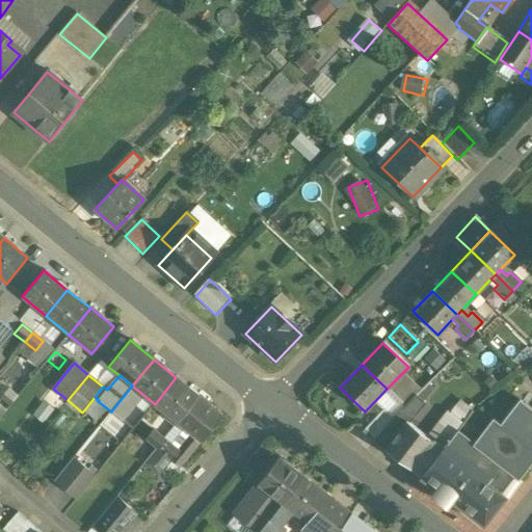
[(176,377),(155,404),(177,422),(198,396),(176,377)]
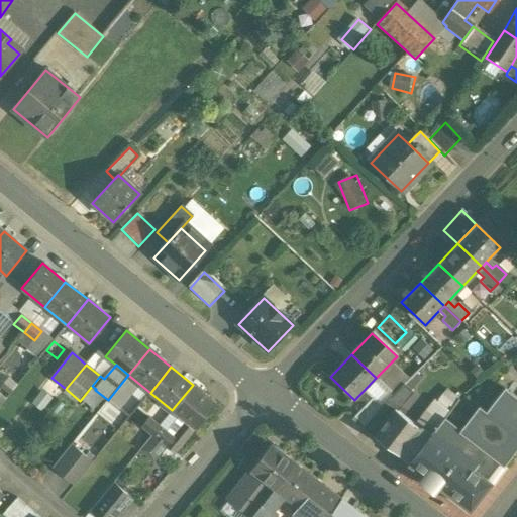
[(139,384),(128,375),(108,400),(118,409),(139,384)]
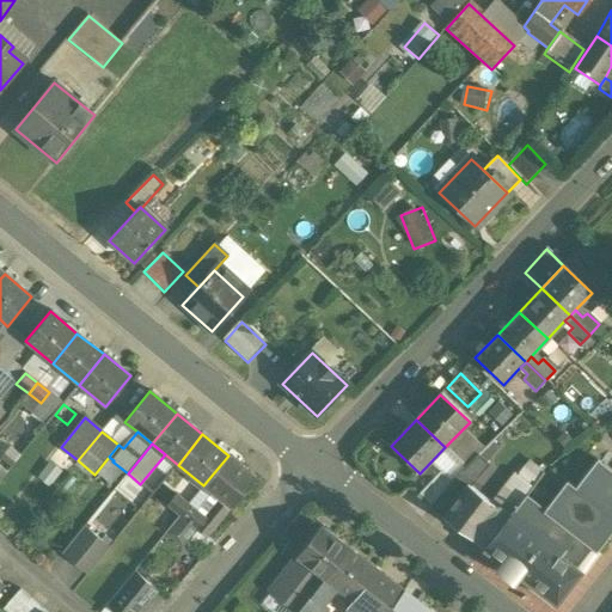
[(489,444),(477,456),(485,461),(496,451),(489,444)]
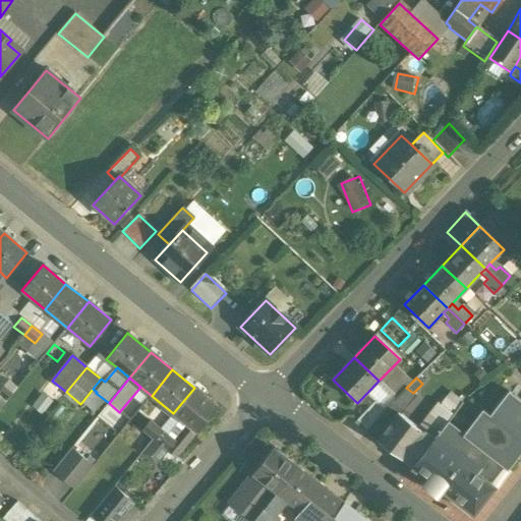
[(218,407),(194,388),(173,413),(187,424),(196,432),(218,407)]
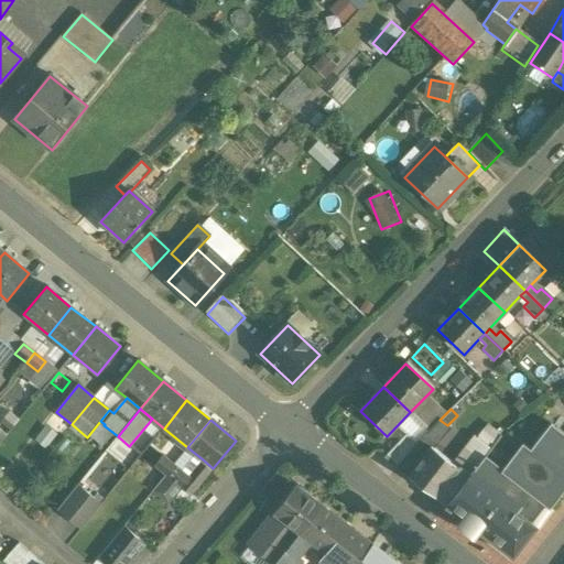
[(414,445),(396,469),(408,477),(430,448),(432,449),(448,430),(449,427),(447,425),(440,420),(414,445)]
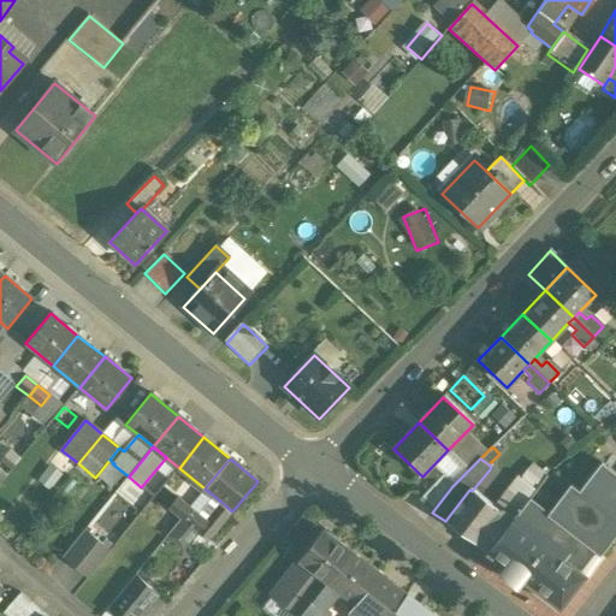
[(486,554),(558,610),(585,576),(579,572),(586,561),(587,562),(594,554),(599,557),(615,534),(615,474),(599,462),(578,491),(569,484),(548,513),(528,498),(525,503),(511,521),(486,554)]
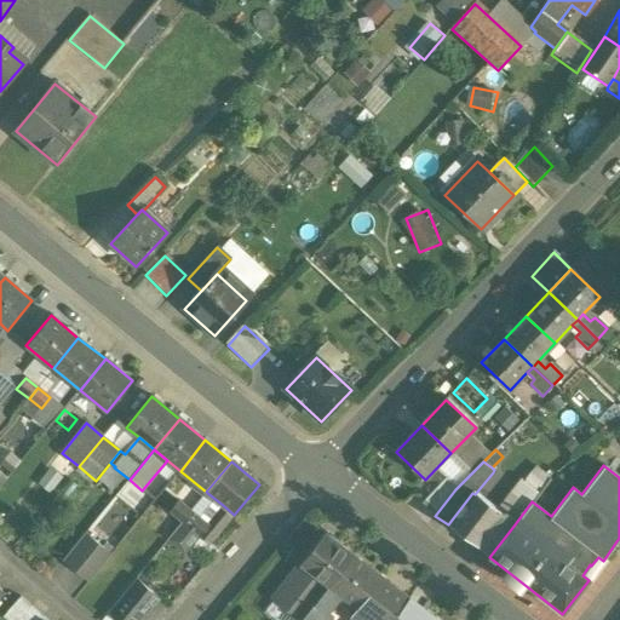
[(445,478),(420,505),(435,516),(455,489),(445,478)]
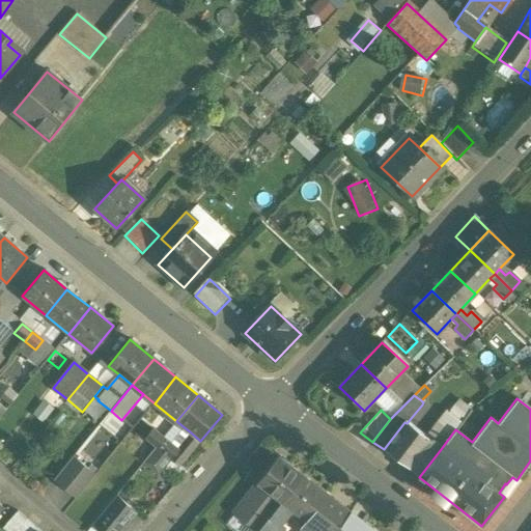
[(407,423),(404,422),(384,449),(409,469),(430,441),(407,423)]
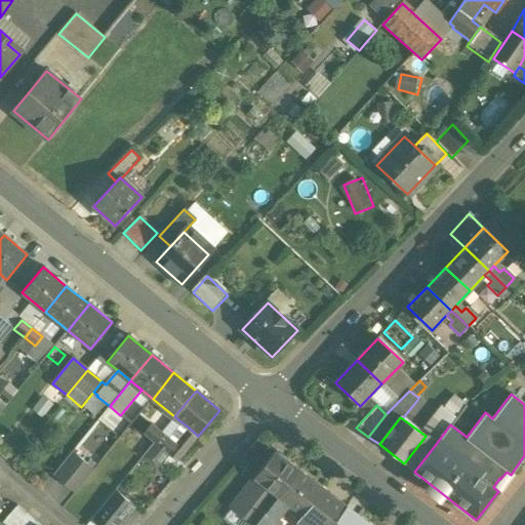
[(437,420),(426,436),(436,444),(447,429),(437,420)]
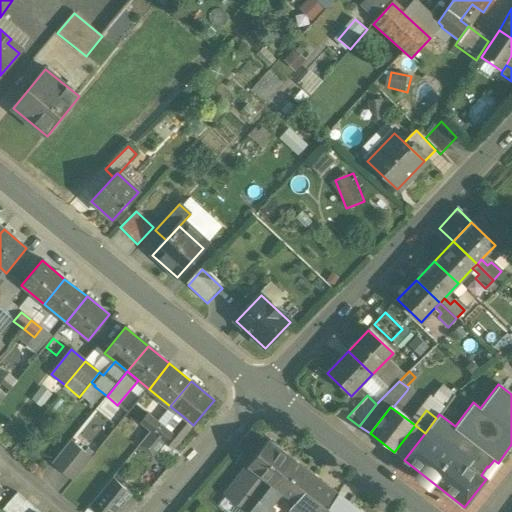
[(147,414),(140,423),(150,432),(158,422),(147,414)]
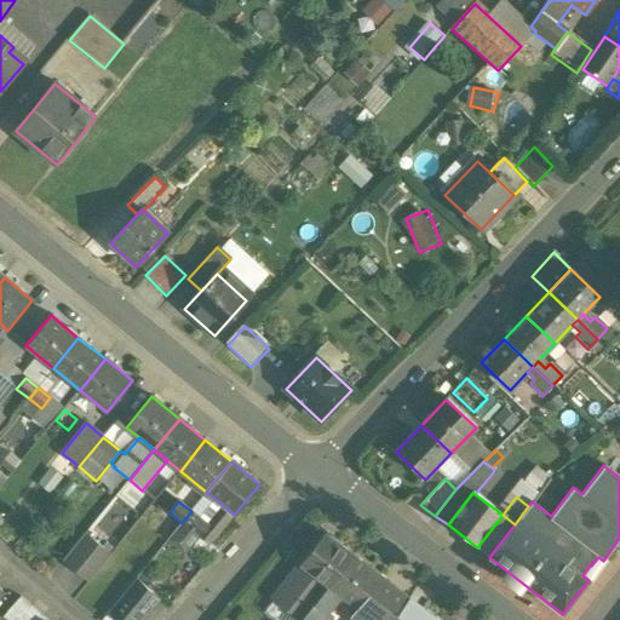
[(223,505),(207,524),(208,526),(200,538),(210,546),(234,515),(223,505)]
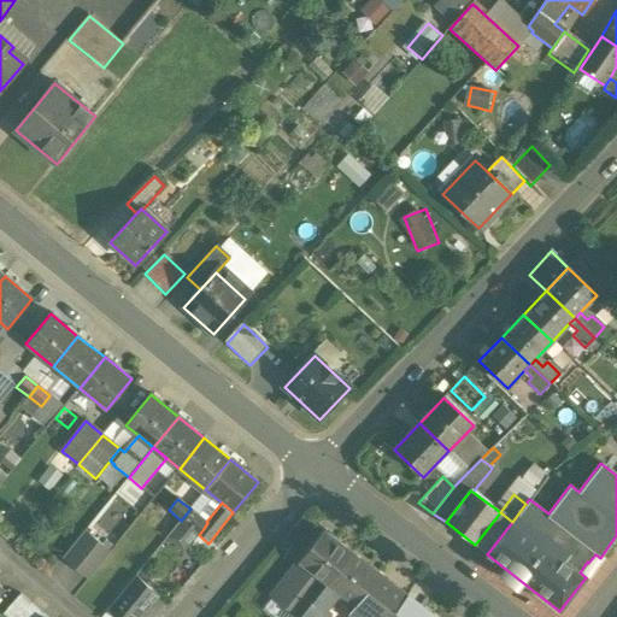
[(206,522),(191,509),(181,521),(182,521),(199,535),(207,523),(206,522)]
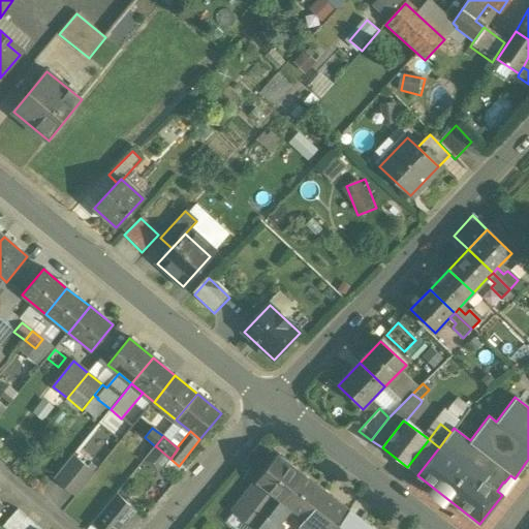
[(429,439),(407,467),(417,475),(439,447),(429,439)]
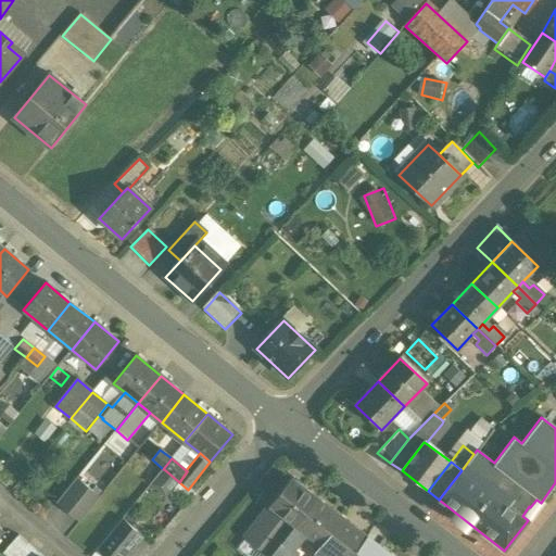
[(164,469),(151,485),(166,497),(179,482),(164,469)]
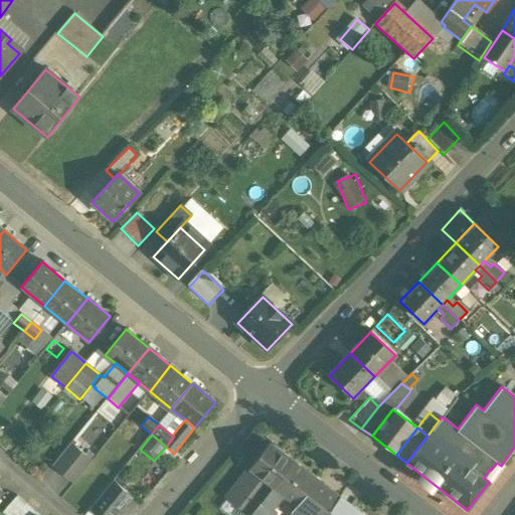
[(86,455),(70,444),(52,467),(73,484),(93,461),(86,455)]
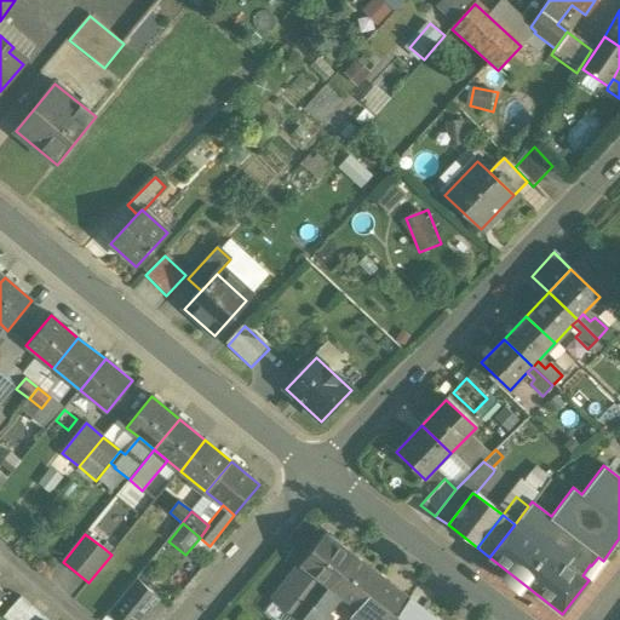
[(326,534),(302,566),(331,587),(355,557),(326,534)]
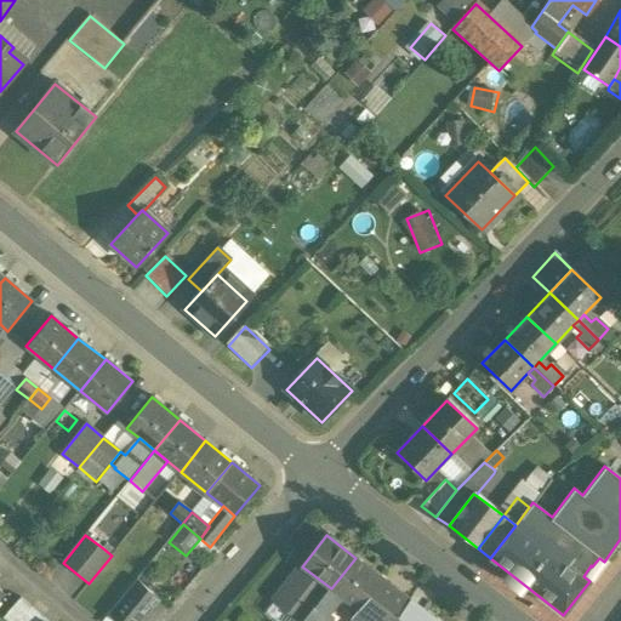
[(355,558),(331,588),(360,610),(352,620),(353,620),(363,620),(392,586),(355,558)]
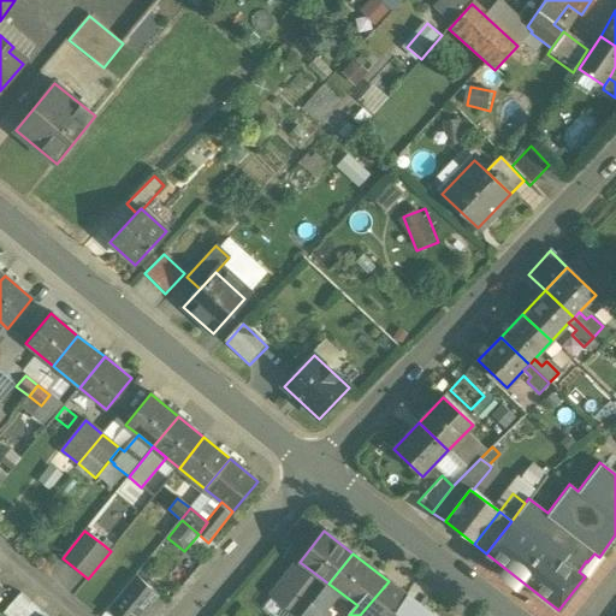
[(329,584),(300,562),(273,597),(297,615),(303,615),(314,604),(329,584)]
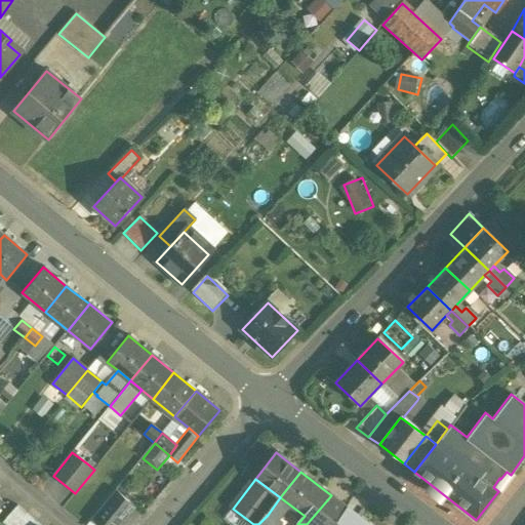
[(119,524),(134,507),(116,491),(92,519),(98,524),(119,524)]
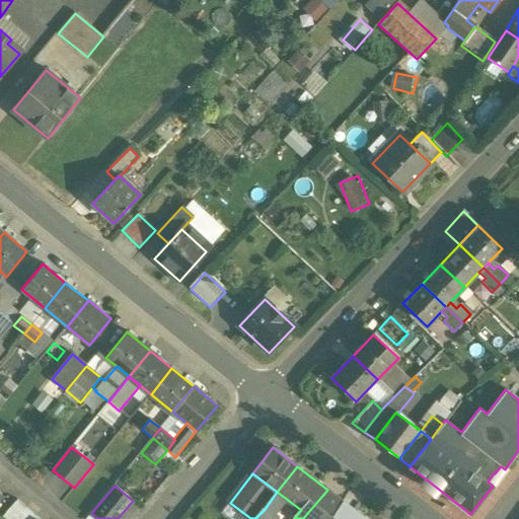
[(327,490),(303,518),(329,518),(344,502),(327,490)]
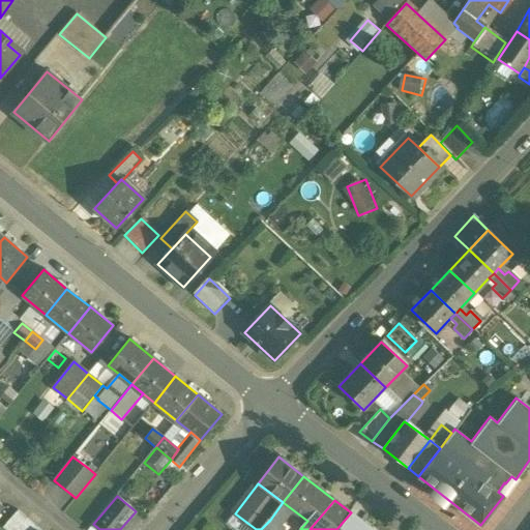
[(38,529),(18,511),(2,528),(4,529),(38,529)]
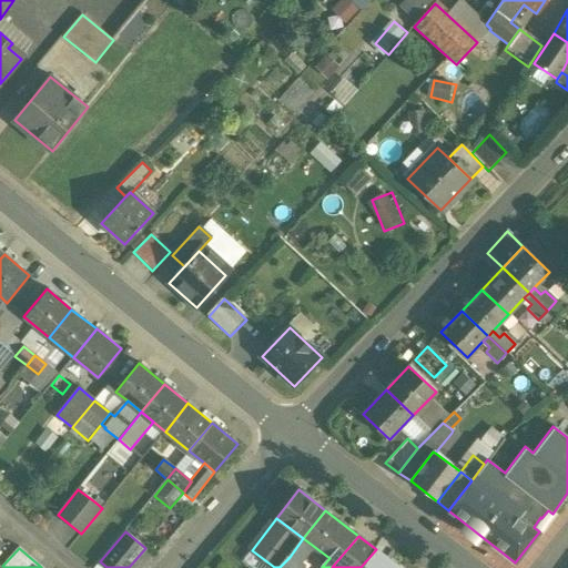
[(401,567),(376,549),(361,567),(401,567)]
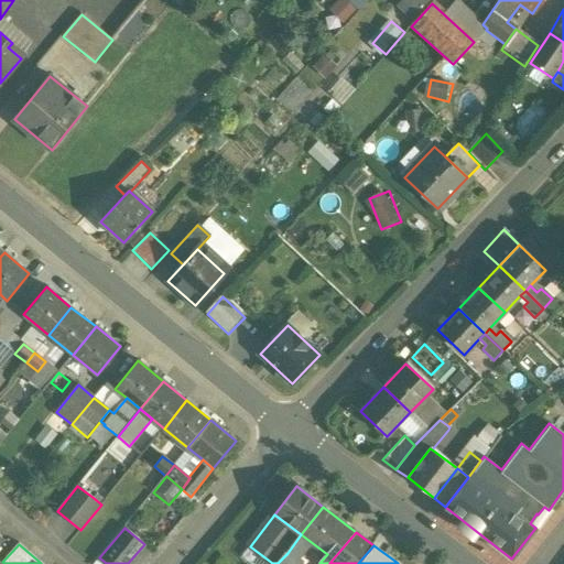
[(288,553),(278,563),(300,563),(301,563),(288,553)]
